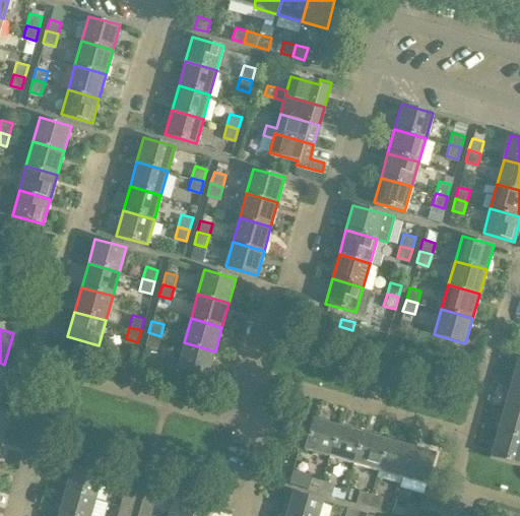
[(160,336),(148,332),(145,344),(157,347),(160,336)]
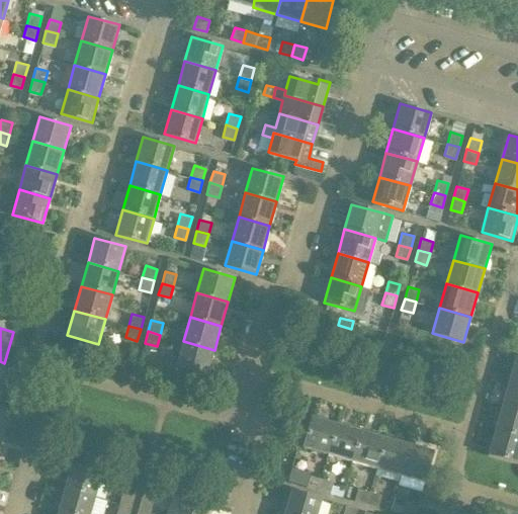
[(214,350),(183,341),(176,366),(207,374),(214,350)]
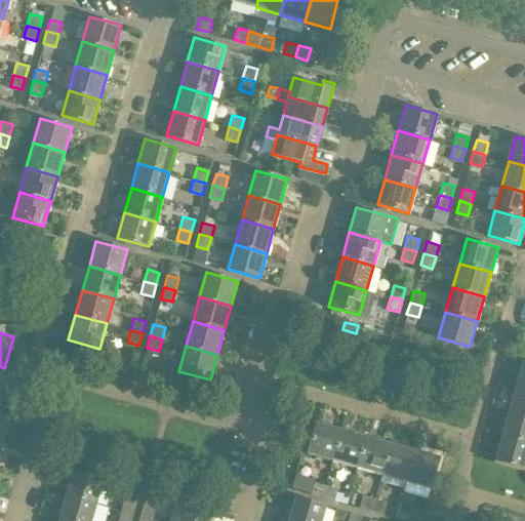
[(524,361),(522,361),(515,386),(524,389),(524,361)]
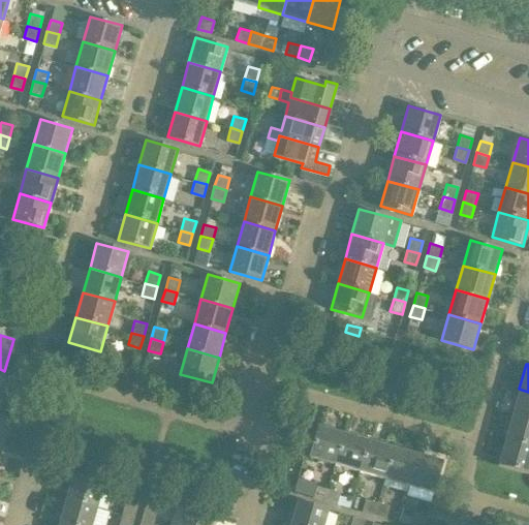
[(528,392),(519,389),(512,413),(528,418),(528,392)]
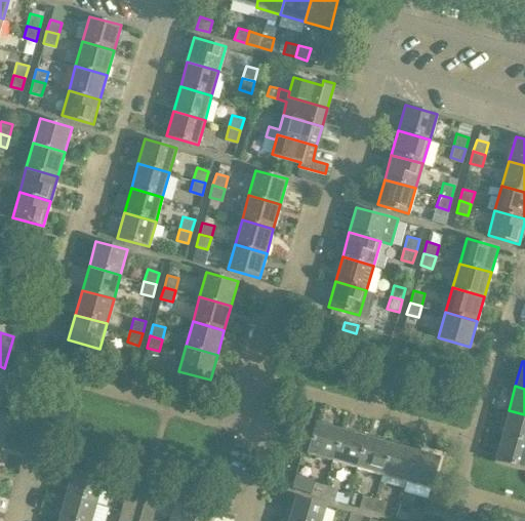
[(524,414),(509,410),(501,435),(524,441),(524,414)]
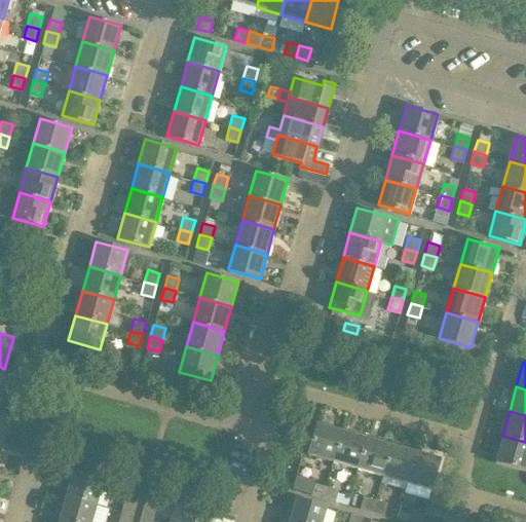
[(0,414),(0,441),(3,442),(10,417),(0,414)]
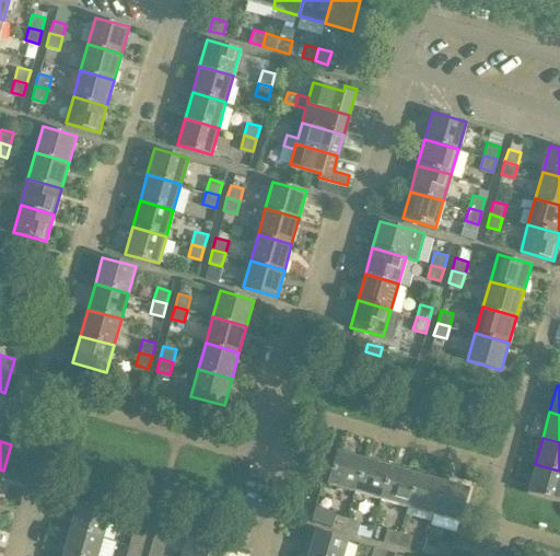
[(327,484),(354,491),(364,458),(337,450),(327,484)]
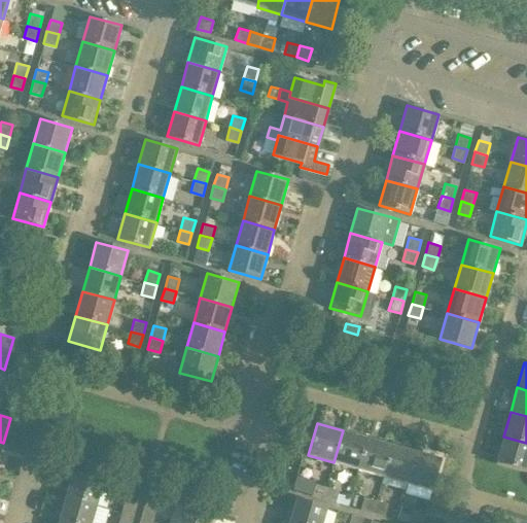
[(334,462),(358,469),(367,438),(343,430),(334,462)]
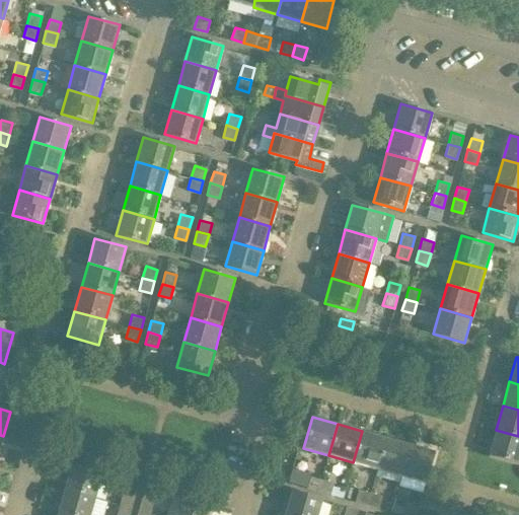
[(518,436),(496,430),(489,455),(518,463),(518,436)]
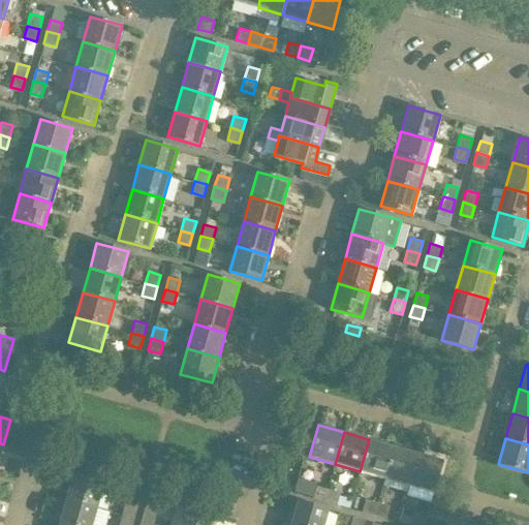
[(360,471),(384,477),(394,446),(369,439),(360,471)]
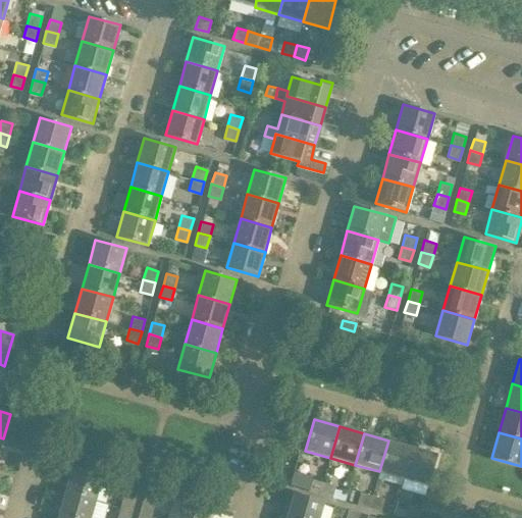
[(379,471),(404,478),(412,447),(388,441),(379,471)]
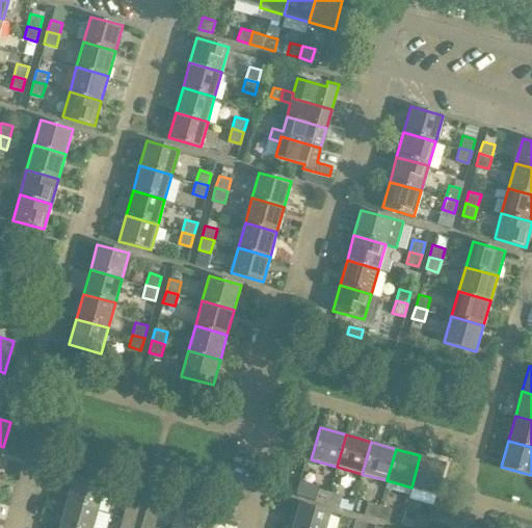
[(420,455),(411,487),(436,495),(446,463),(420,455)]
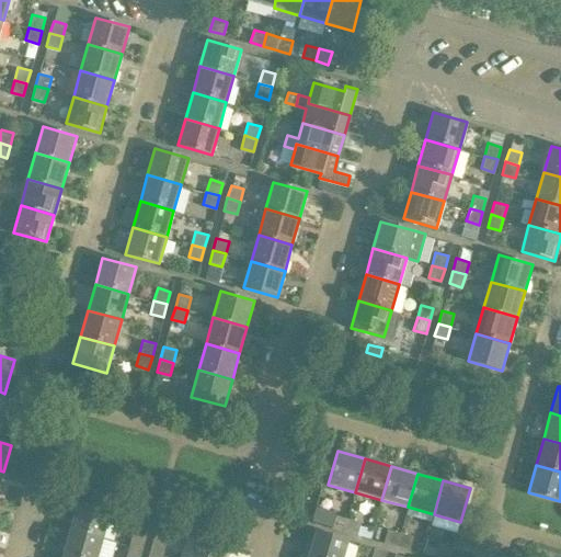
[(78,501),(70,527),(103,537),(111,511),(78,501)]
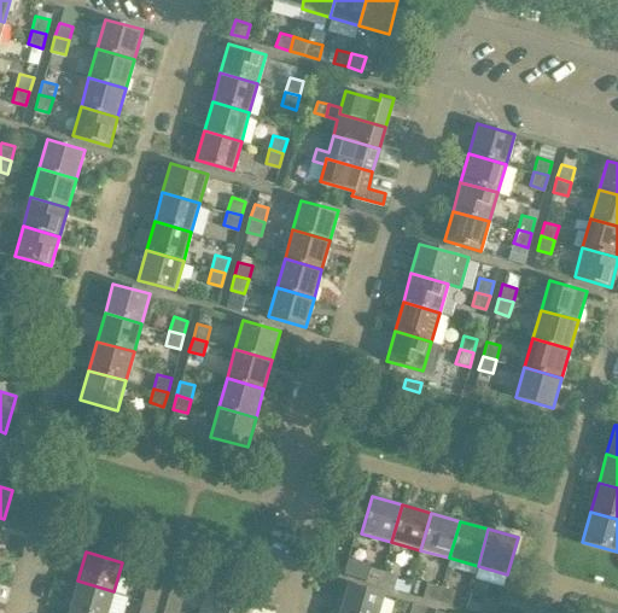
[(383,570),(369,566),(365,579),(379,583),(383,570)]
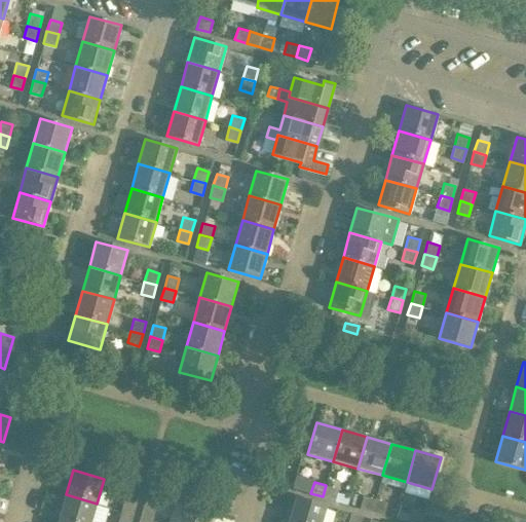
[(323,496),(334,500),(338,488),(326,485),(323,496)]
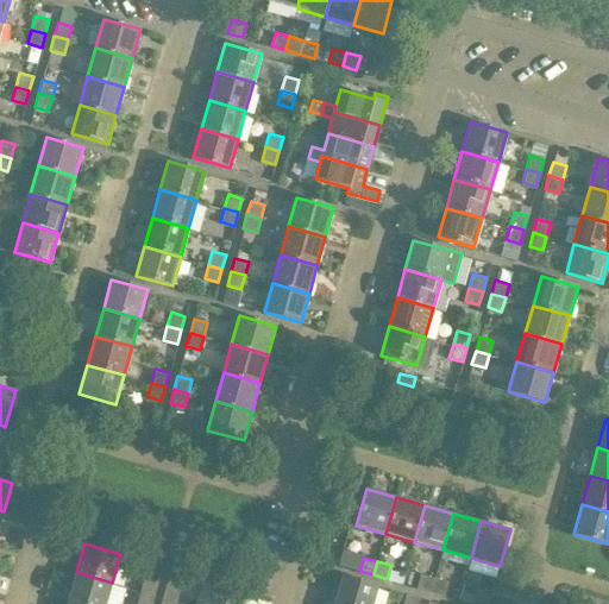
[(76,572),(68,601),(79,603),(106,603),(112,583),(76,572)]
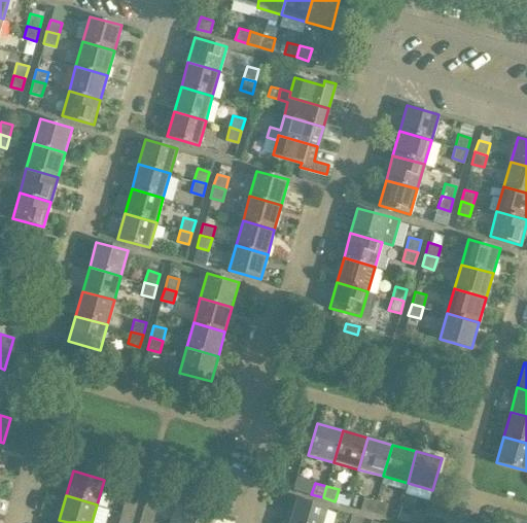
[(376,499),(363,496),(360,509),(373,512),(376,499)]
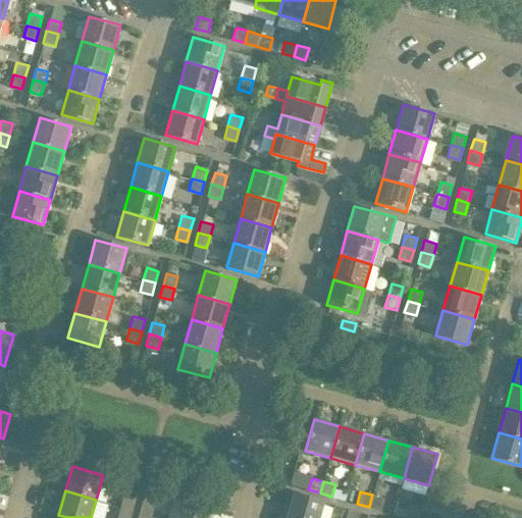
[(293,494),(285,517),(319,517),(324,503),(293,494)]
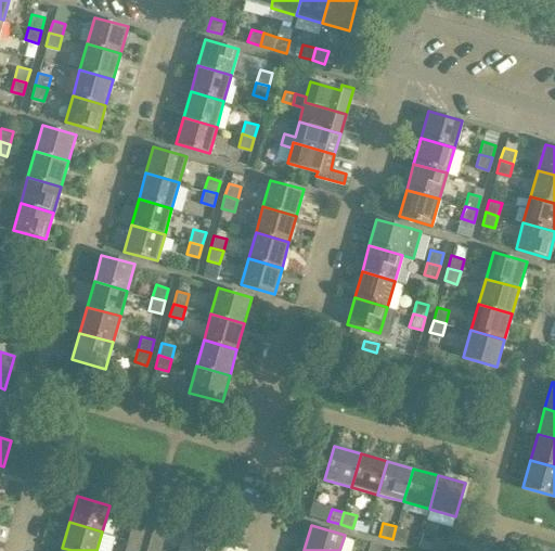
[(131,526),(128,539),(140,542),(144,529),(131,526)]
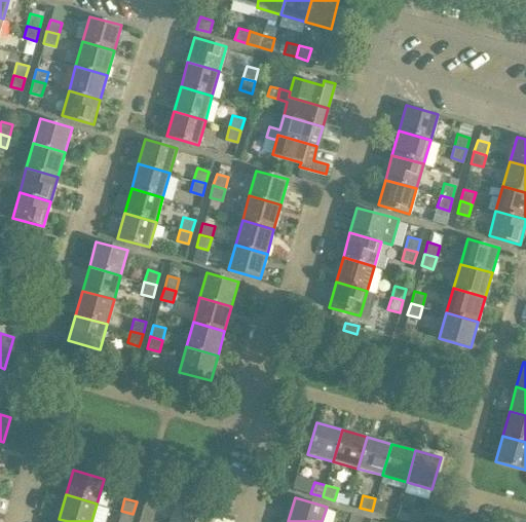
[(372,511),(383,514),(386,502),(375,498),(372,511)]
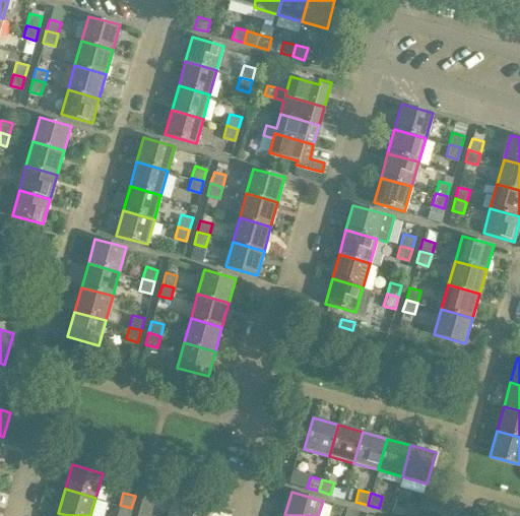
[(181,495),(175,515),(208,515),(212,504),(181,495)]
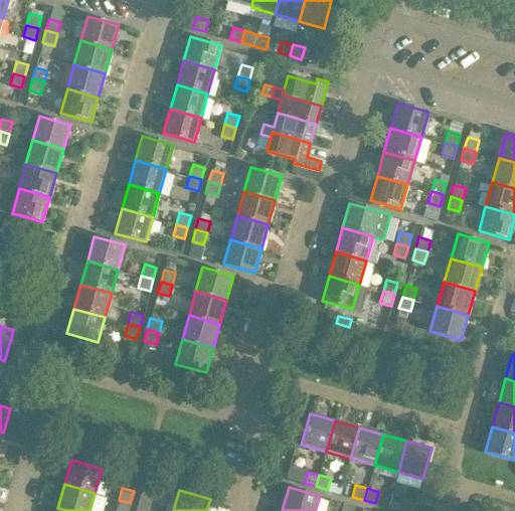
[(141,493),(138,505),(149,508),(153,497),(141,493)]
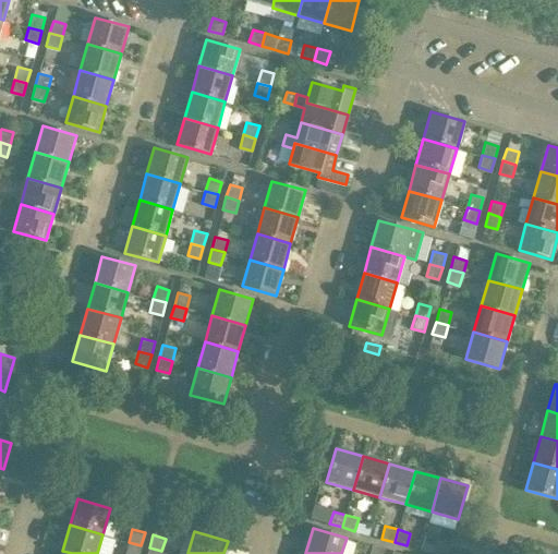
[(434,553),(437,553),(447,553),(450,544),(437,541),(434,553)]
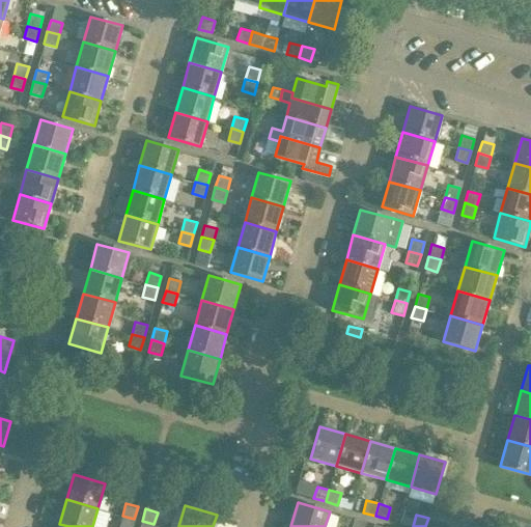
[(132,526),(134,519),(122,516),(118,526),(132,526)]
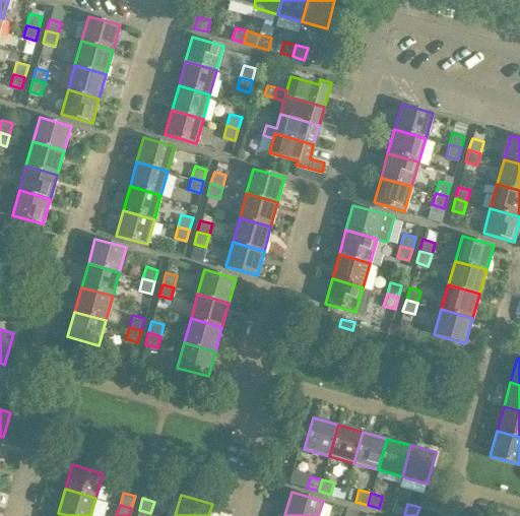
[(343,515),(356,515),(359,511),(346,507),(343,515)]
